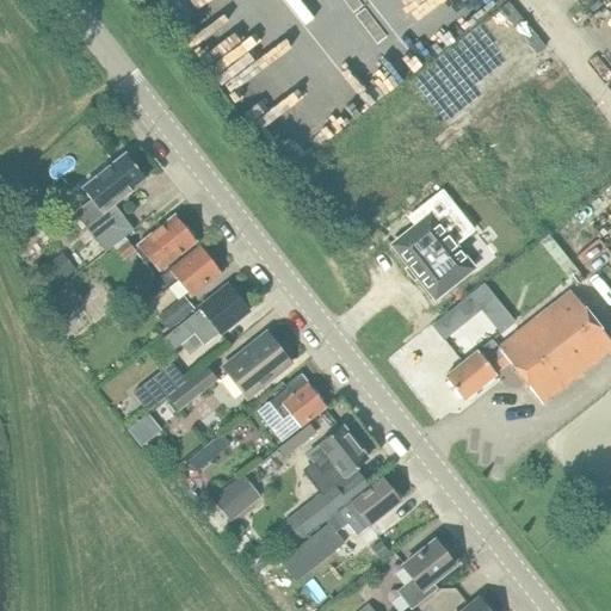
[(483,4),(480,0),(389,0),(427,48),(483,4)]
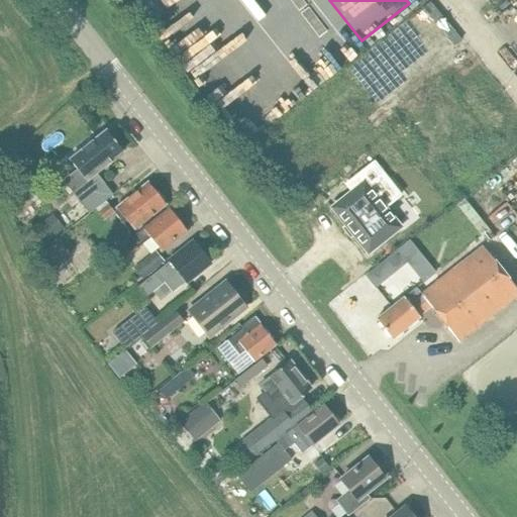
[(420,66),(455,42),(442,22),(407,44),(420,66)]
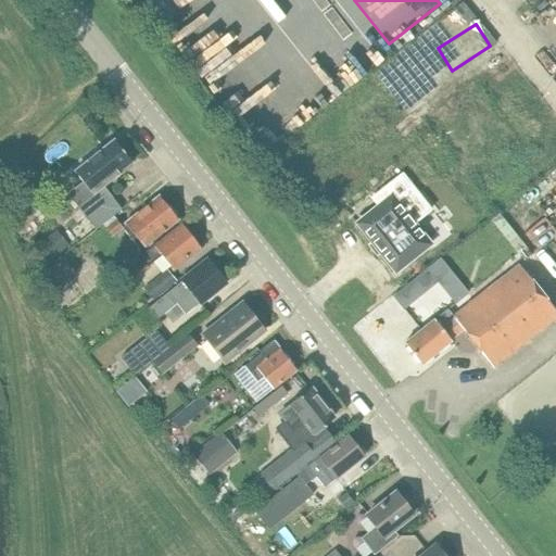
[(96,230),(103,225),(113,215),(122,209),(104,187),(119,175),(118,173),(131,163),(124,152),(125,151),(118,142),(116,143),(114,140),(98,154),(75,172),(93,194),(86,200),(77,207),(96,230)]
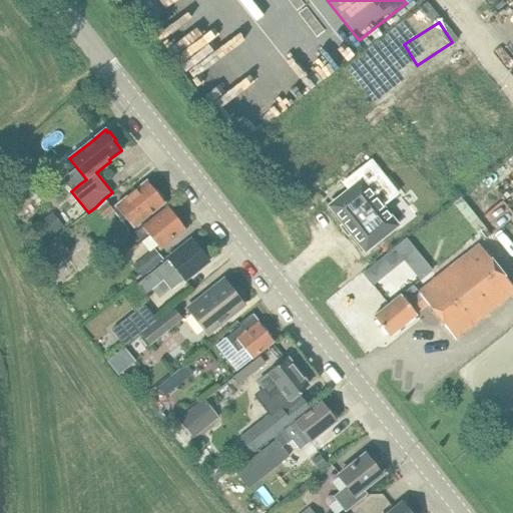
[(365,248),(394,225),(379,206),(395,193),(370,163),(345,183),(351,190),(331,206),(365,248)]
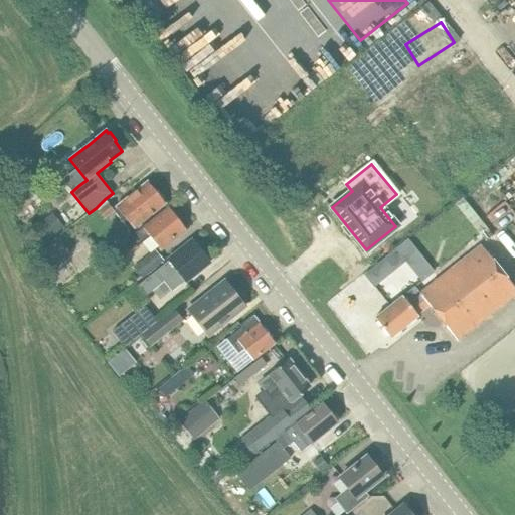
[(154,191),(147,182),(116,207),(133,229),(149,216),(165,204),(163,202),(164,199),(158,191),(154,191)]
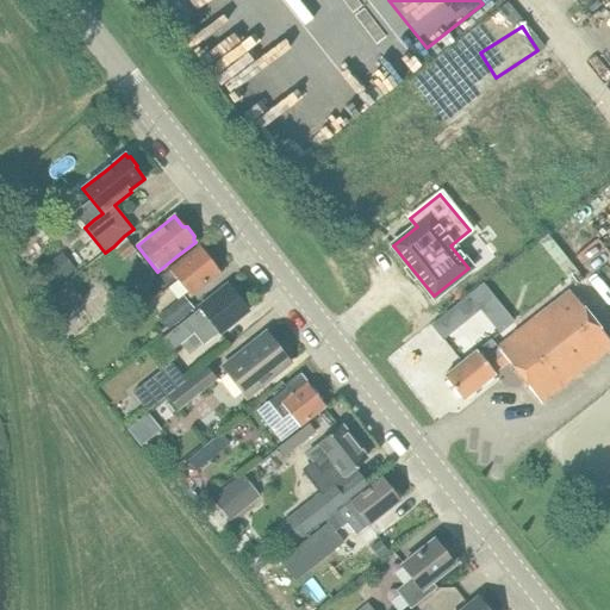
[(135,250),(124,236),(113,247),(124,260),(135,250)]
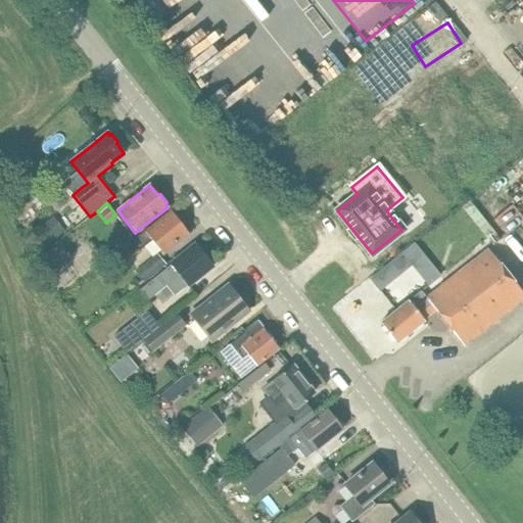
[(188,234),(172,212),(155,225),(145,233),(144,232),(138,237),(137,236),(129,243),(138,254),(152,242),(162,254),(172,246),(188,234)]
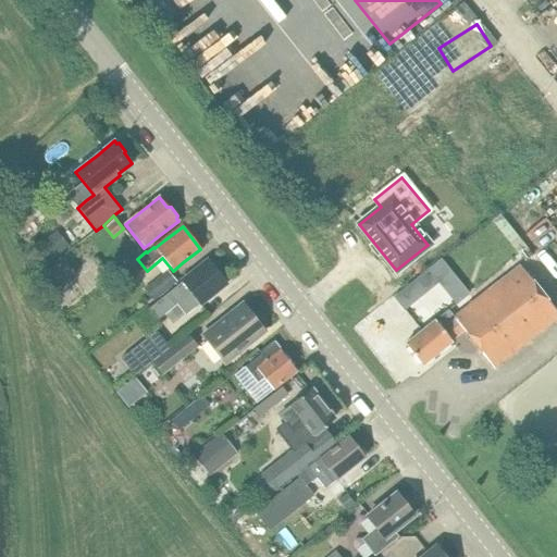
[(149,308),(151,312),(158,320),(176,305),(186,316),(199,305),(210,297),(227,283),(209,260),(192,274),(178,284),(149,308)]
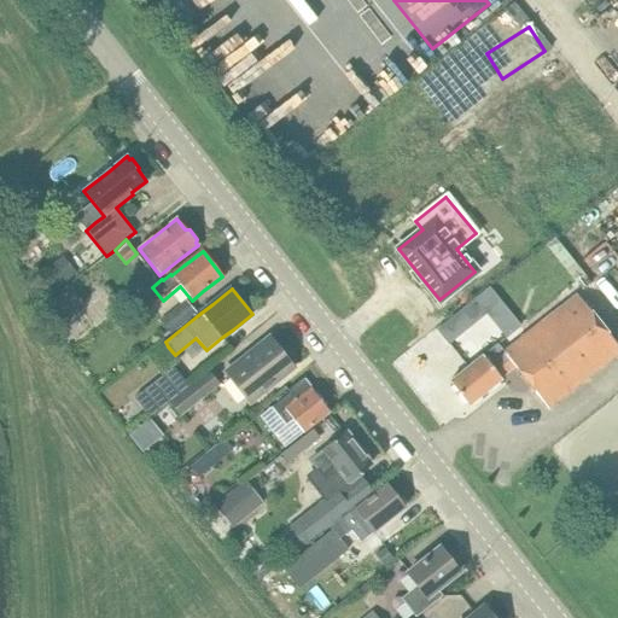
[(548,412),(617,356),(617,343),(579,295),(505,354),(499,345),(468,368),(449,383),(468,407),(502,380),(501,379),(516,368),(548,412)]
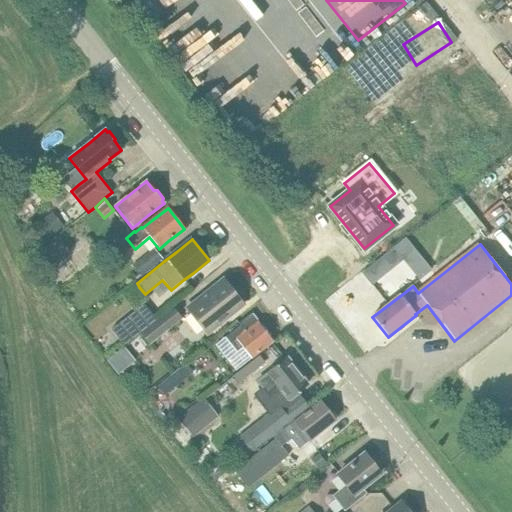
[(142,276),(162,259),(153,248),(133,265),(142,276)]
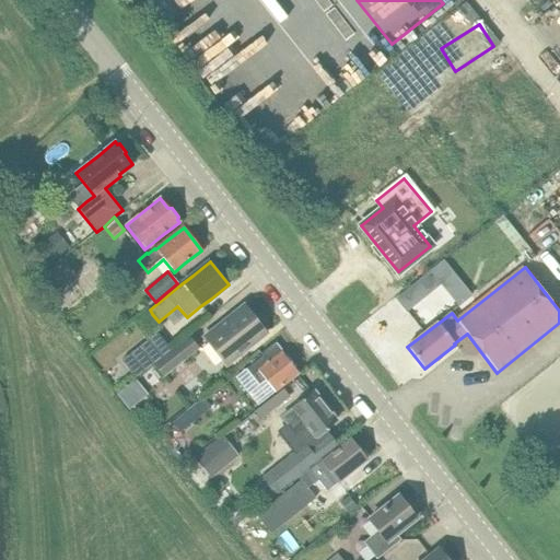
[(224,366),(267,333),(265,330),(266,326),(259,318),(255,318),(245,305),(202,339),(224,366)]
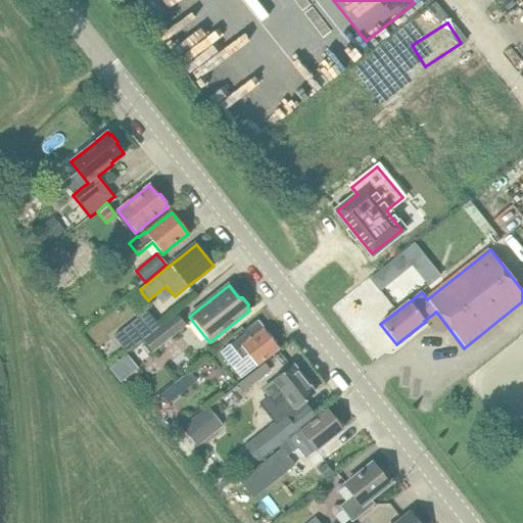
[(126,352),(142,340),(158,327),(146,312),(113,336),(126,352)]
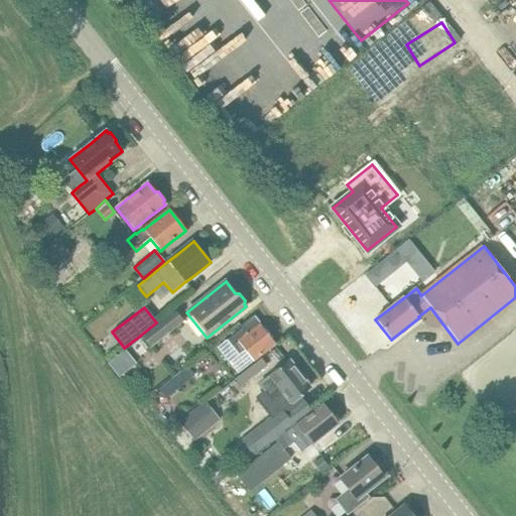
[(149,349),(182,321),(173,310),(140,337),(149,349)]
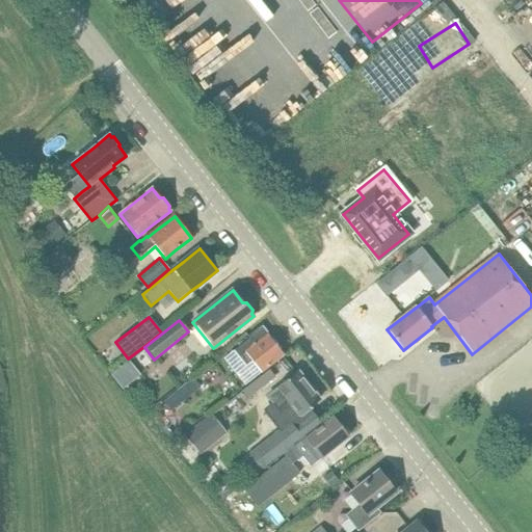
[(235,350),(224,358),(245,387),(262,373),(268,368),(284,354),(268,335),(261,326),(248,336),(250,339),(247,341),(235,350)]
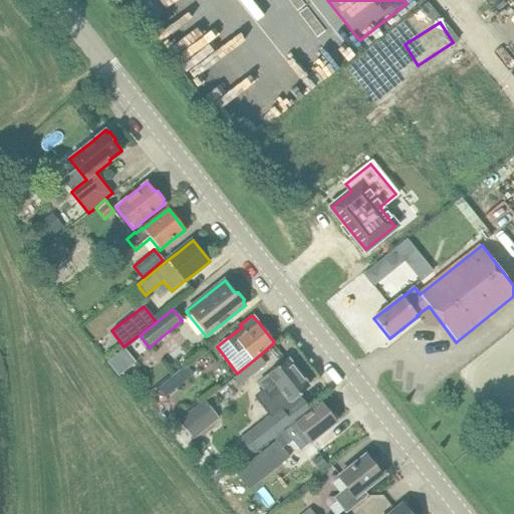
[(300,394),(309,387),(288,359),(272,372),(259,382),(271,399),(281,392),(289,402),(298,395),(300,397),(301,395),(300,394)]
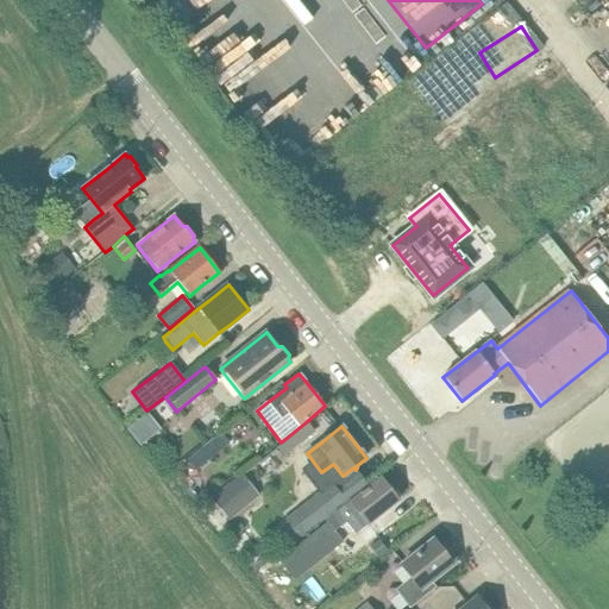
[(321,519),(365,484),(357,472),(337,489),(334,487),(311,506),(321,519)]
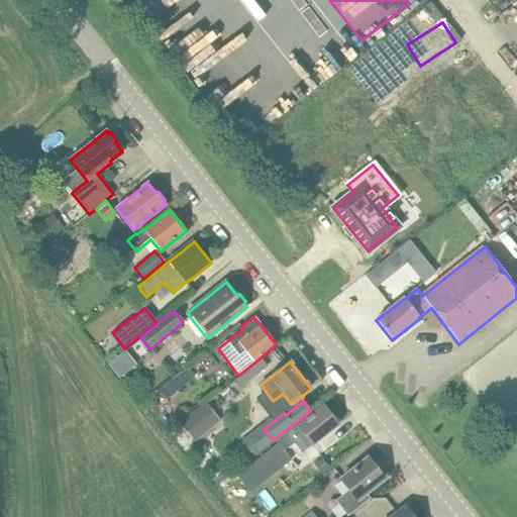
[(195,440),(220,421),(205,403),(180,423),(195,440)]
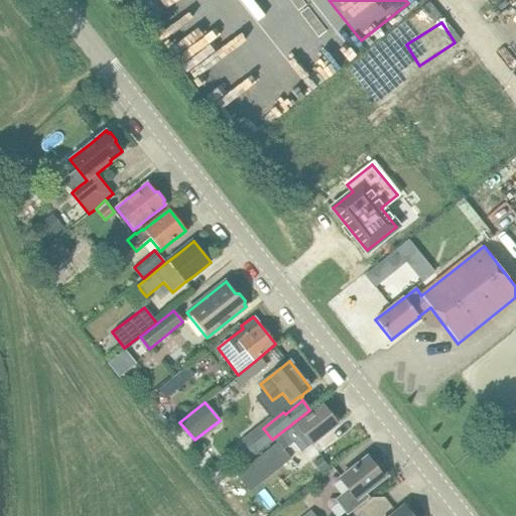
[(312,443),(338,423),(324,404),(297,425),(296,424),(276,440),(277,441),(236,475),(250,492),(290,459),(283,449),(303,433),(312,443)]
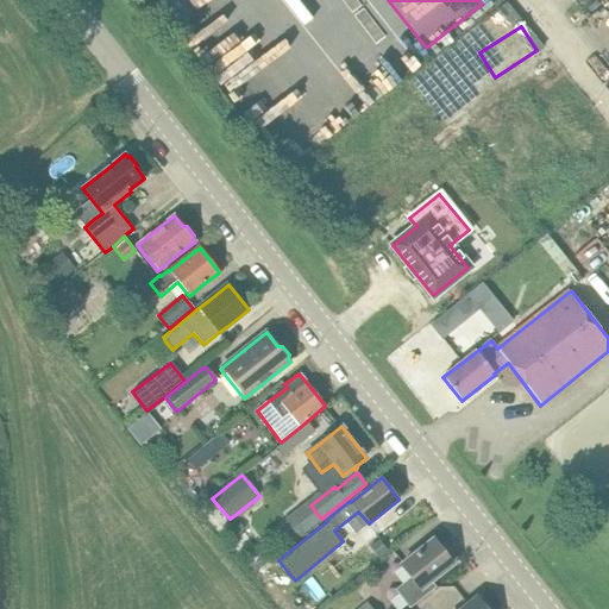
[(409,608),(420,601),(435,588),(431,581),(452,564),(433,540),(414,554),(403,564),(413,576),(395,590),(409,608)]
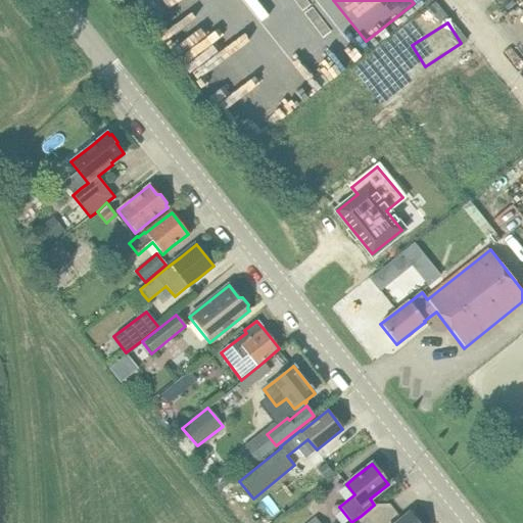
[(419,522),(410,512),(394,522),(419,522)]
